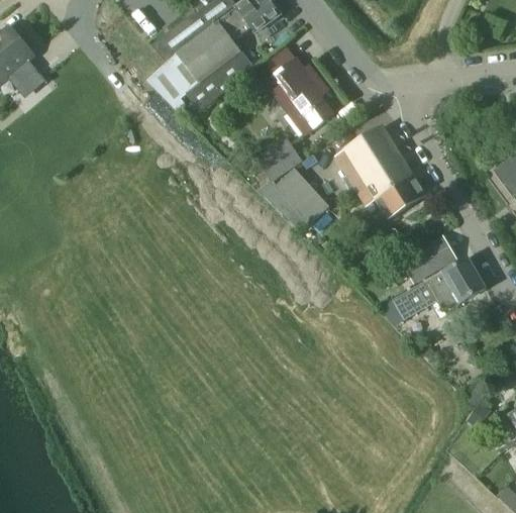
[(251,67),(239,50),(239,52),(227,34),(244,20),(253,31),(279,13),(277,10),(278,9),(272,0),(270,1),(269,0),(251,0),(237,11),(234,7),(216,21),(175,54),(176,55),(144,78),(174,107),(183,101),(179,97),(185,93),(199,111),(212,101),(251,67)]
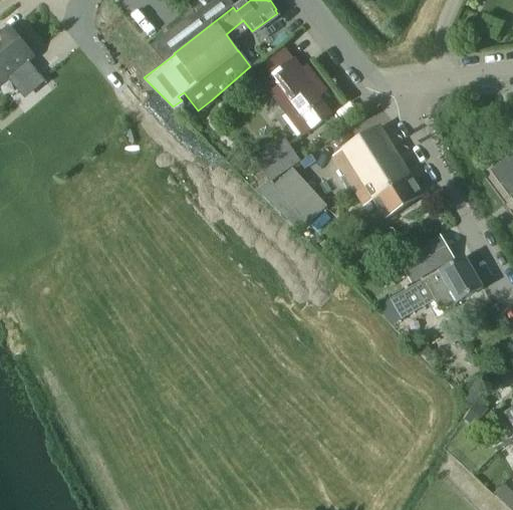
[(187,0),(194,8),(149,43),(164,61),(174,53),(215,21),(213,18),(233,3),(231,0),(187,0)]
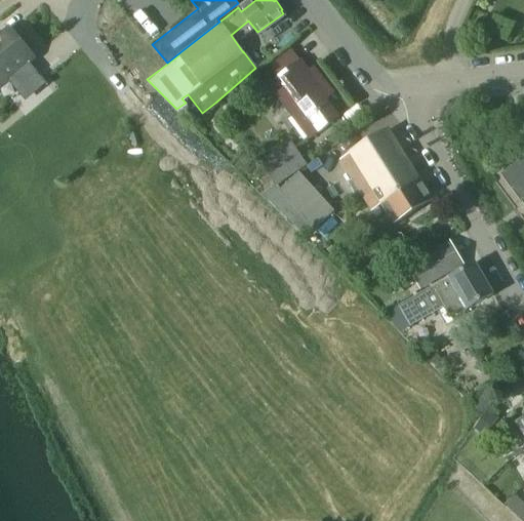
[(0,80),(10,72),(19,83),(36,70),(33,66),(27,58),(30,55),(7,28),(0,33),(0,80)]
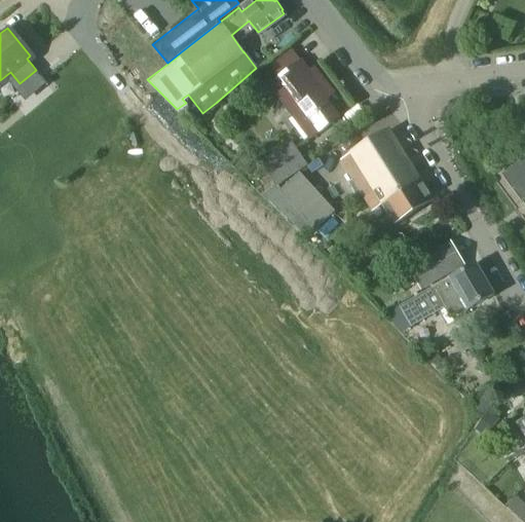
[(283,85),(274,91),(292,114),(309,138),(339,115),(325,97),(334,90),(313,64),(308,68),(300,58),(276,76),(283,85)]
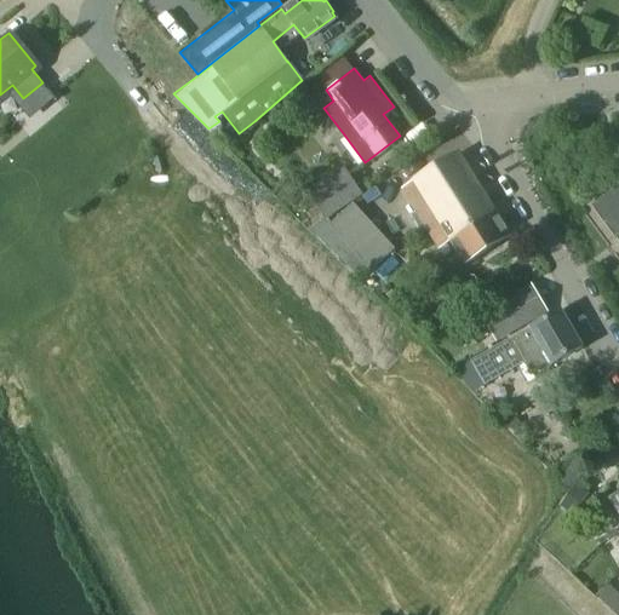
[(496,212),(458,151),(401,188),(423,222),(450,214),(452,212),(459,224),(476,214),(480,222),(496,212)]
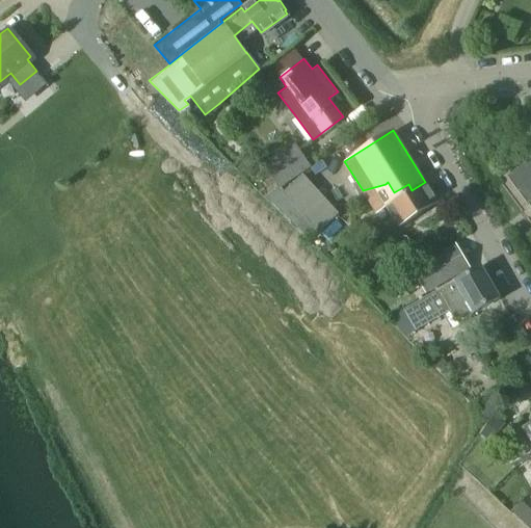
[(310,164),(293,139),(261,159),(277,185),(310,164)]
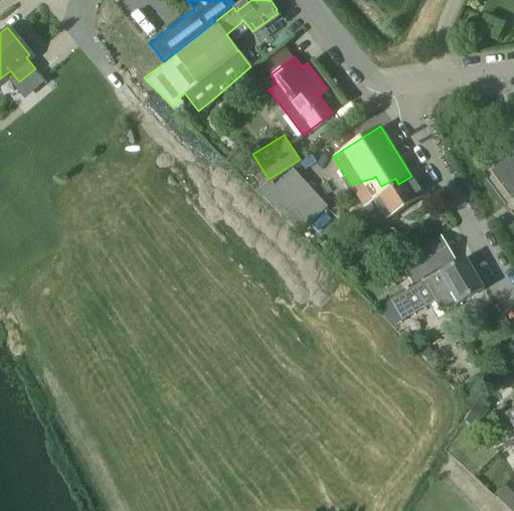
[(513,151),(489,170),(510,197),(511,196),(513,200),(513,151)]
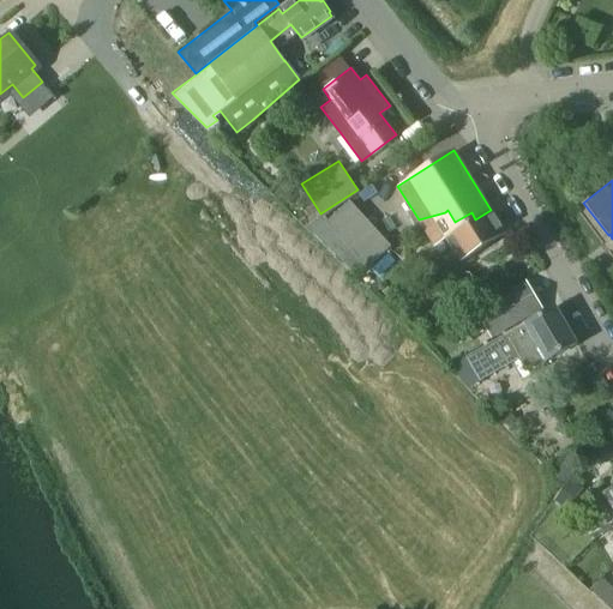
[(388,243),(348,198),(325,218),(323,215),(306,225),(355,275),(388,243)]
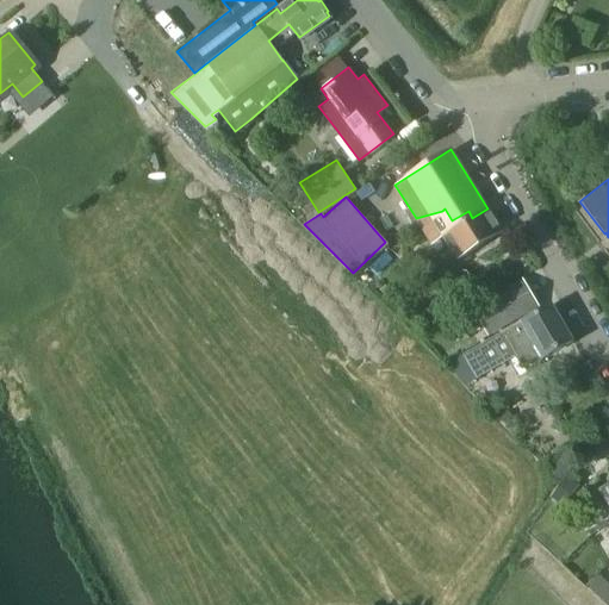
[(457,257),(502,230),(488,209),(472,218),(468,211),(452,220),(445,209),(442,211),(416,218),(411,220),(414,225),(418,223),(430,242),(442,235),(457,257)]
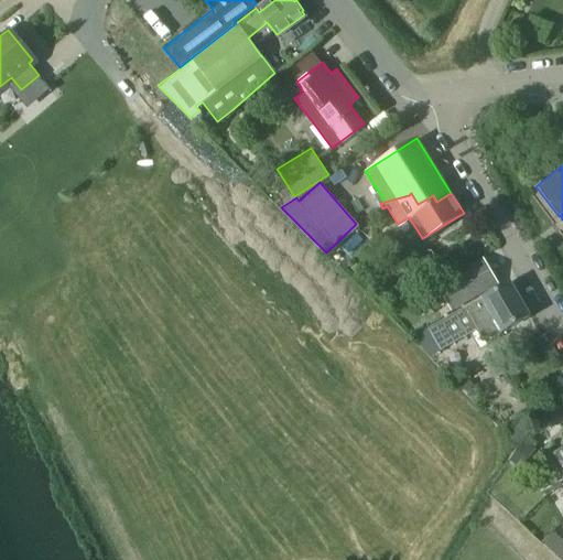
[(466,294),(491,280),(483,267),(458,281),(466,294)]
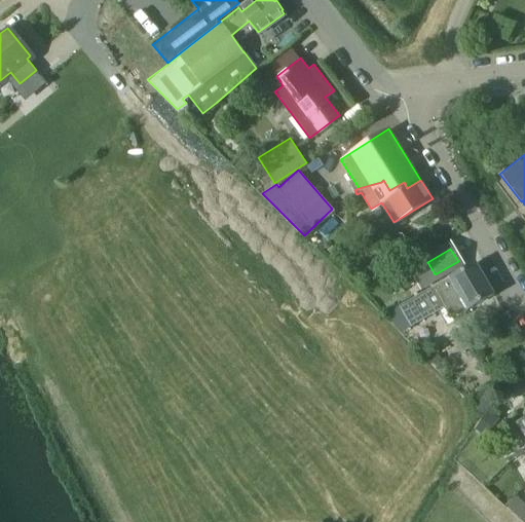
[(432,286),(399,306),(410,326),(444,306),(457,313),(493,293),(476,263),(433,288),(432,286)]
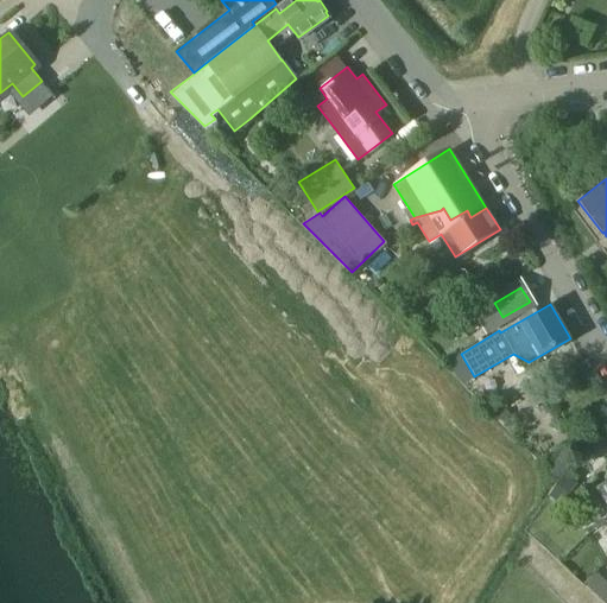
[(563,471),(549,493),(563,502),(576,481),(563,471)]
